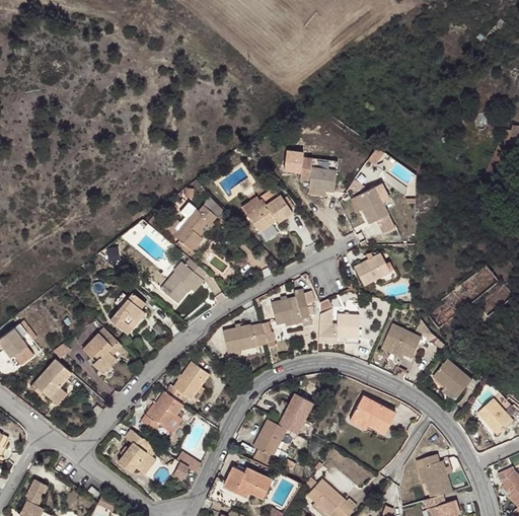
[(309,187),(335,189),(338,166),(312,163),(313,155),(303,154),(301,175),(311,176),(309,187)]
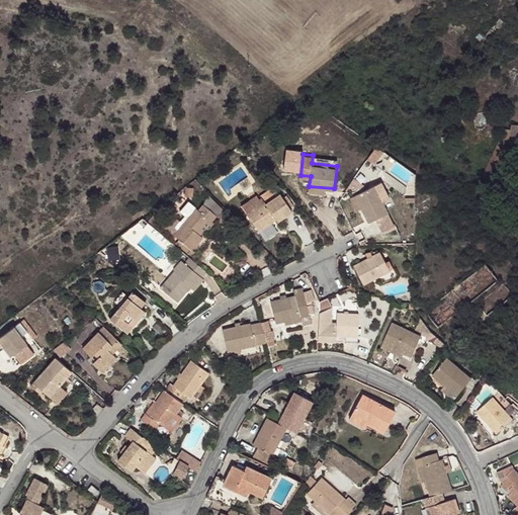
[(382,181),(375,185),(356,194),(369,222),(377,218),(383,230),(395,225),(387,211),(383,201),(391,197),(382,181)]
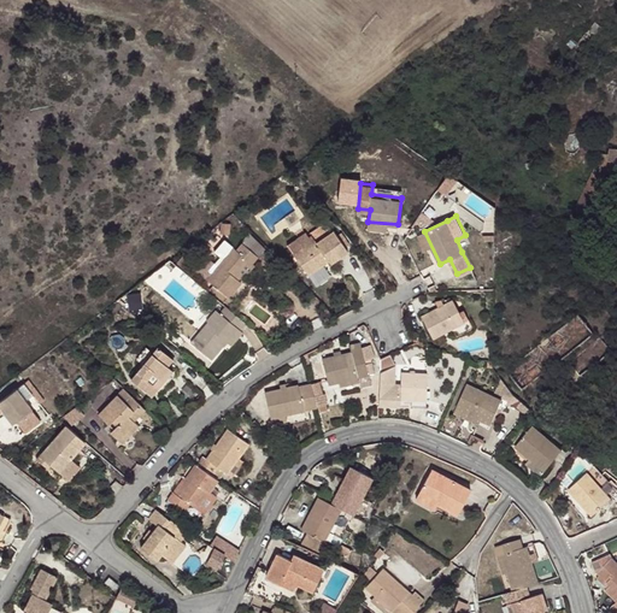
[(346,249),(333,229),(315,241),(312,237),(292,252),(306,273),(327,260),(329,263),(346,249)]
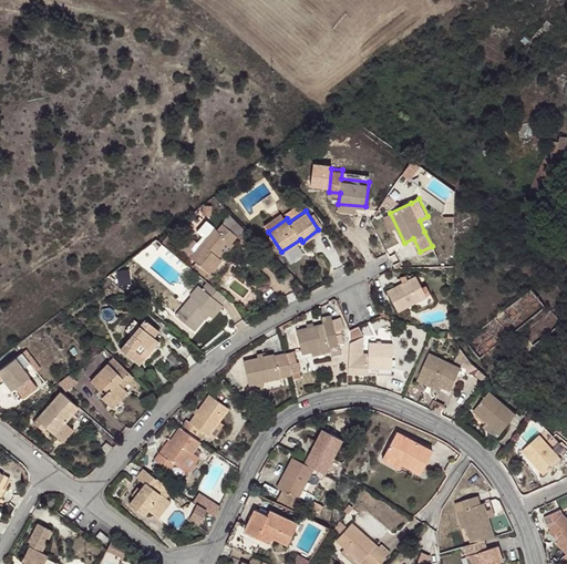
[(230,238),(218,226),(191,256),(209,275),(224,259),(217,253),(230,238)]
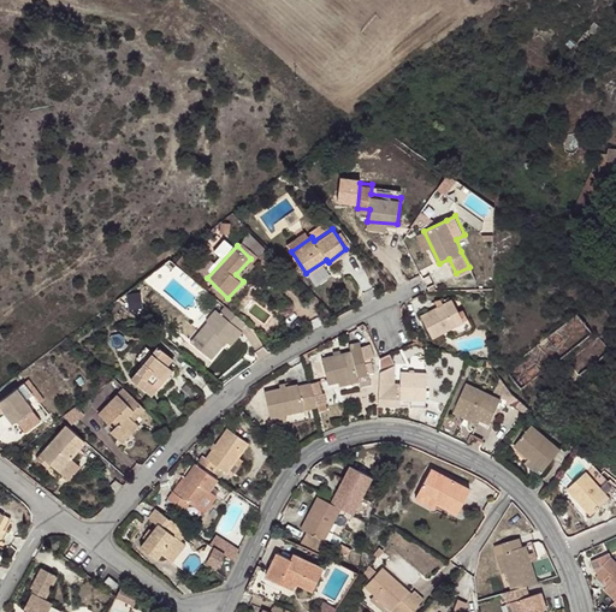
[(466,321),(455,298),(422,313),(433,336),(466,321)]
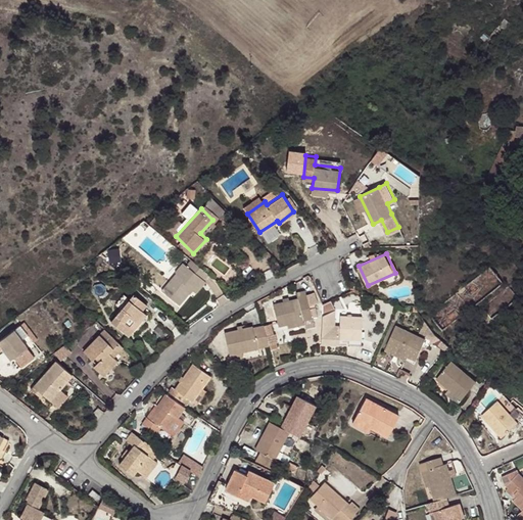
[(198,279),(182,262),(174,271),(176,273),(159,289),(178,306),(188,295),(185,292),(198,279)]
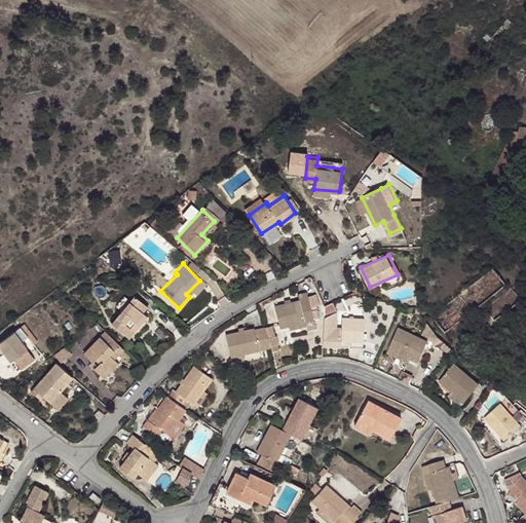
[(313,319),(305,290),(295,293),(297,300),(273,308),(279,330),(313,319)]
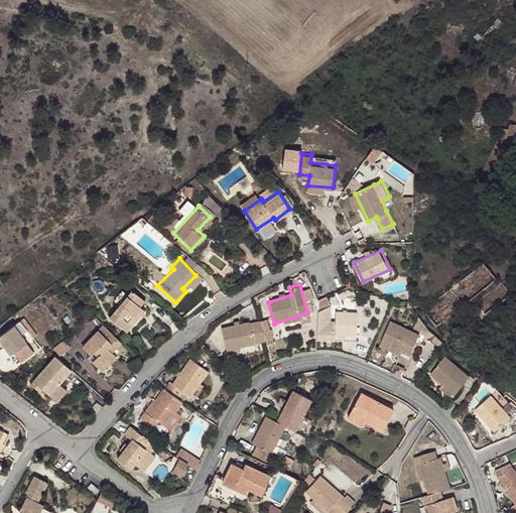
[(123,333),(132,322),(130,318),(137,309),(136,308),(141,302),(128,290),(105,316),(123,333)]
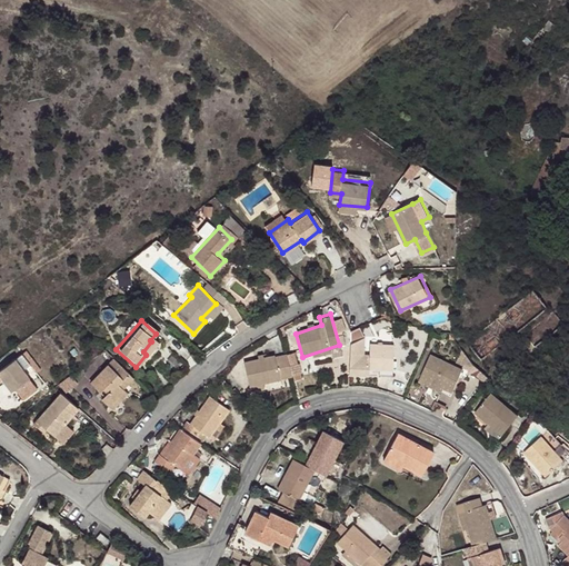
[(143,351),(146,355),(150,356),(158,347),(151,341),(143,351)]
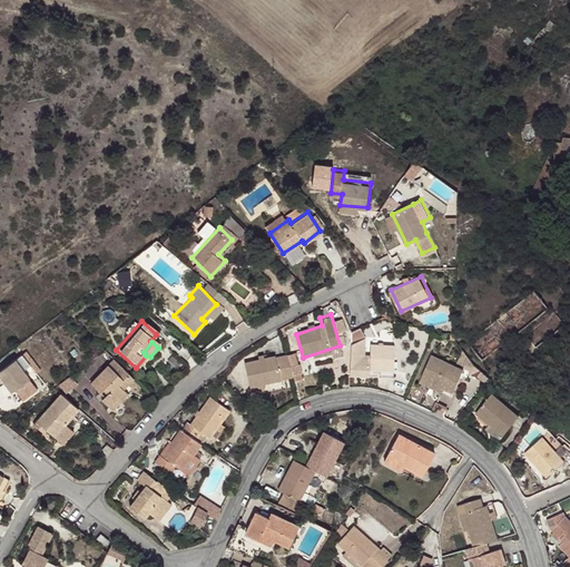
[(394,345),(372,342),(369,368),(392,370),(394,345)]
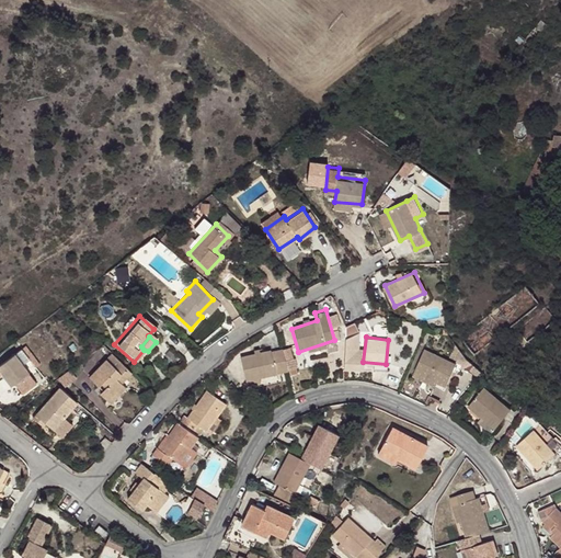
[(22,346),(13,353),(30,373),(37,368),(22,346)]
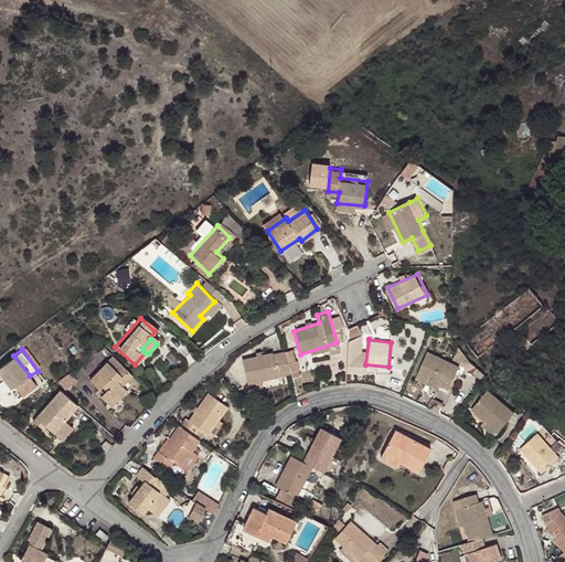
[(430,354),(420,373),(454,389),(462,370),(430,354)]
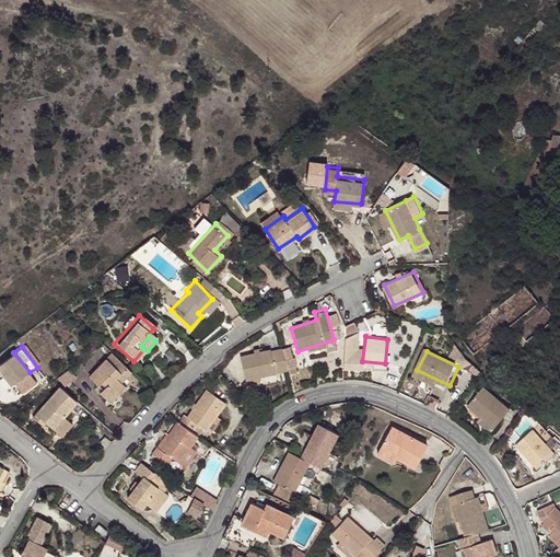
[(30,372),(13,352),(0,360),(0,374),(2,373),(11,385),(30,372)]
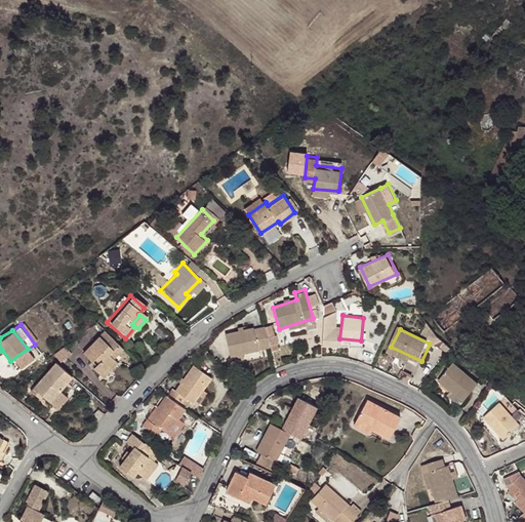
[(259,352),(254,330),(226,338),(232,359),(259,352)]
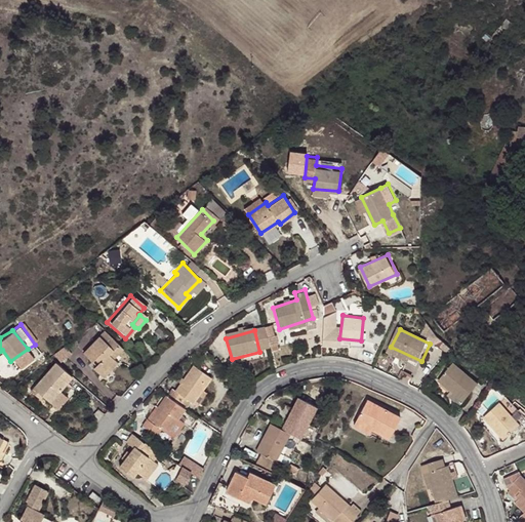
[(119,347),(103,332),(81,356),(90,363),(95,358),(99,361),(90,370),(97,375),(107,366),(112,371),(117,364),(109,357),(119,347)]
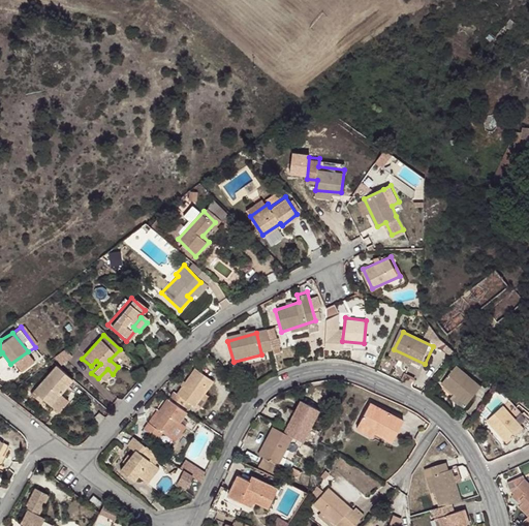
[(425,364),(394,349),(391,357),(421,372),(425,364)]
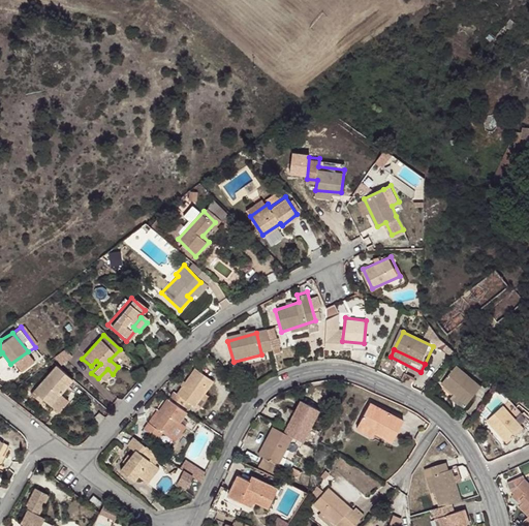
[(71,379),(55,366),(28,397),(35,402),(37,399),(49,407),(71,379)]
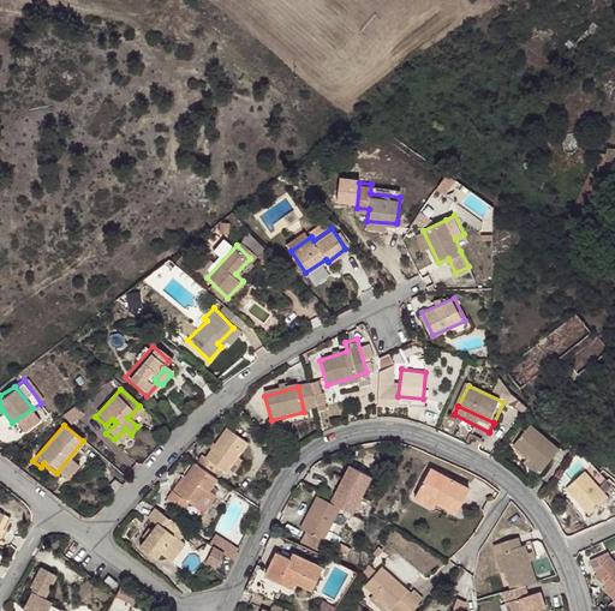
[(199,455),(195,465),(212,475),(216,468),(227,473),(248,441),(225,429),(206,457),(199,455)]
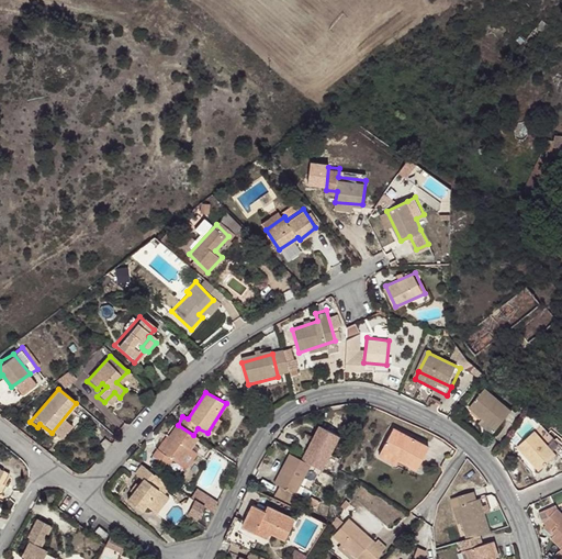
[(514,414),(486,392),(471,411),(498,433),(514,414)]
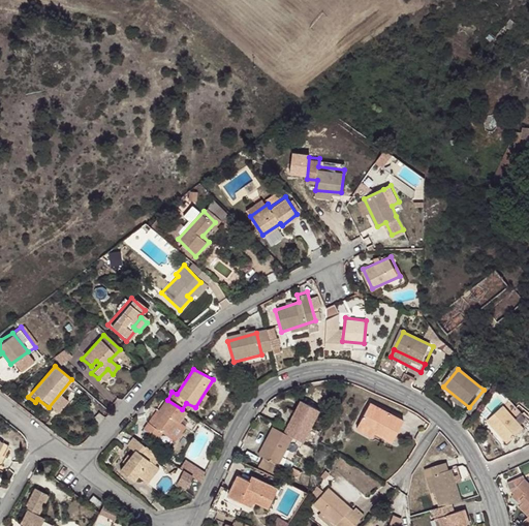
[(182,409),(167,400),(150,427),(145,425),(139,432),(157,441),(161,434),(170,439),(188,413),(182,409)]
